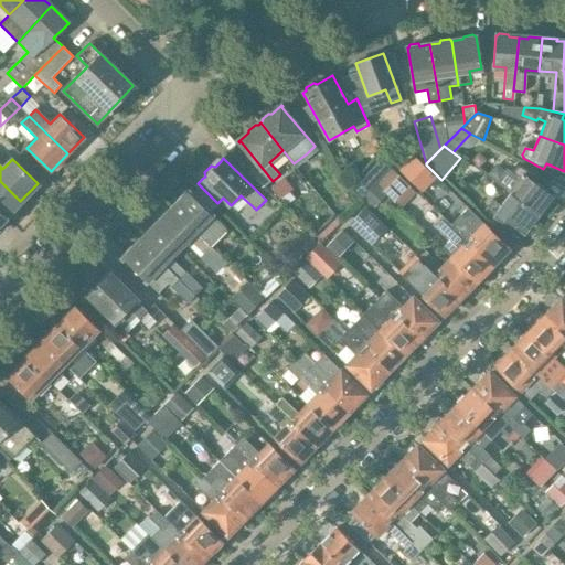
[(424,173),(412,161),(401,172),(413,184),(424,173)]
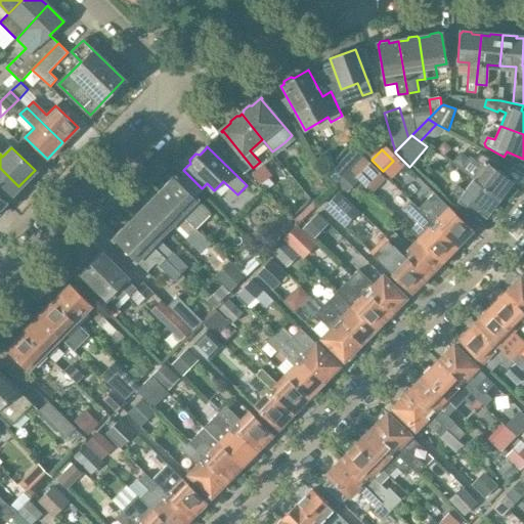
[(470,158),(461,171),(472,179),(499,199),(507,189),(506,186),(511,179),(497,169),(499,165),(479,155),(475,161),(470,158)]
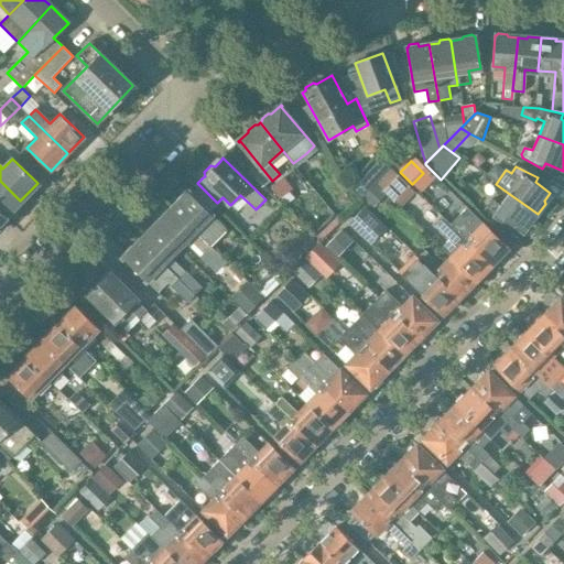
[(390,198),(405,182),(393,170),(378,185),(390,198)]
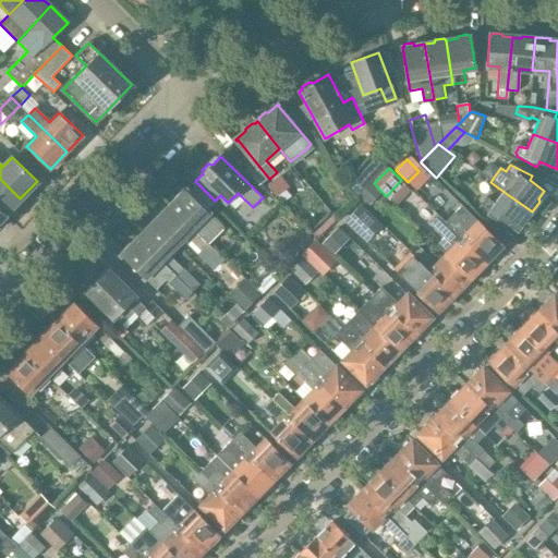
[(290,187),(280,176),(269,185),(278,197),(290,187)]
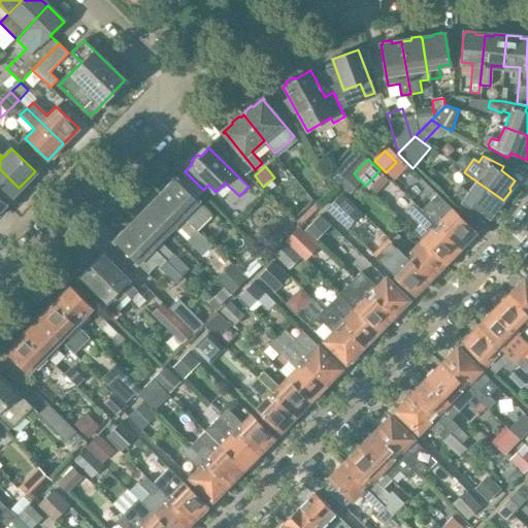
[(19,188),(0,169),(0,198),(4,202),(19,188)]
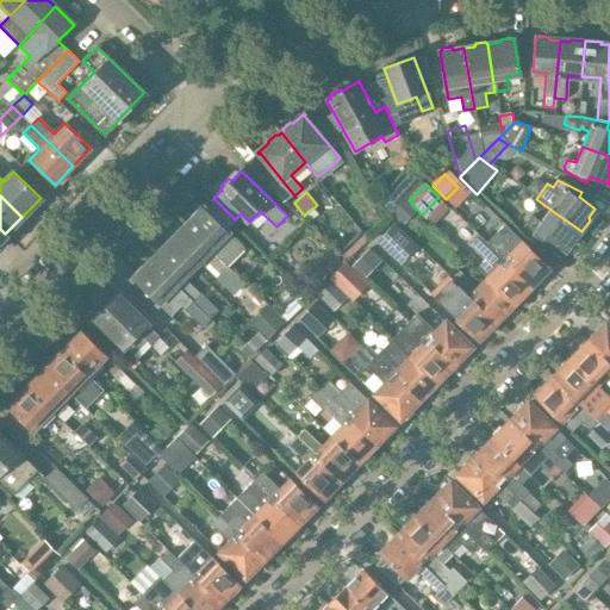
[(405,199),(392,212),(400,222),(415,207),(405,199)]
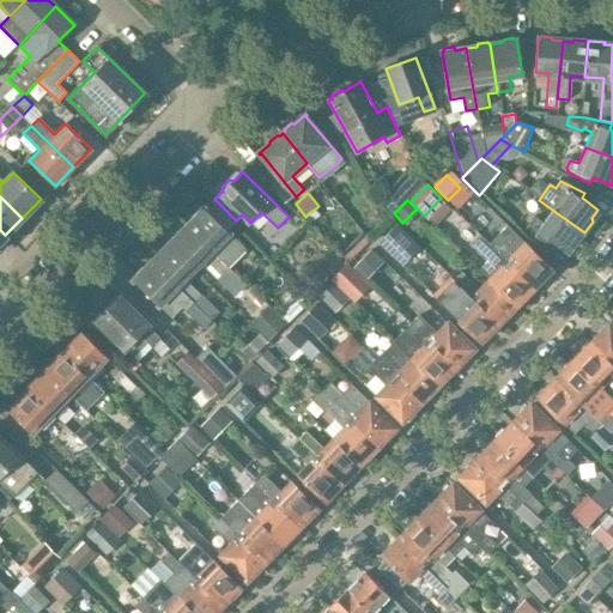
[(247,250),(205,210),(204,211),(202,208),(193,218),(195,219),(187,228),(229,268),(247,250)]
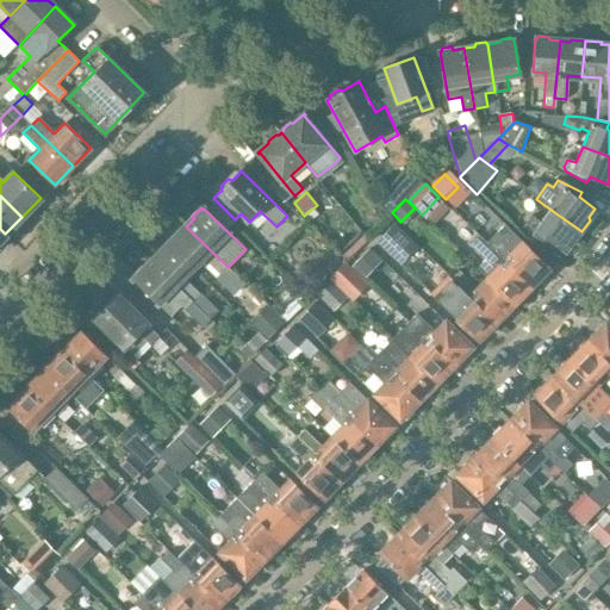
[(582,231),(549,209),(540,223),(531,217),(526,225),(543,242),(548,237),(564,250),(571,241),(574,241),(582,231)]
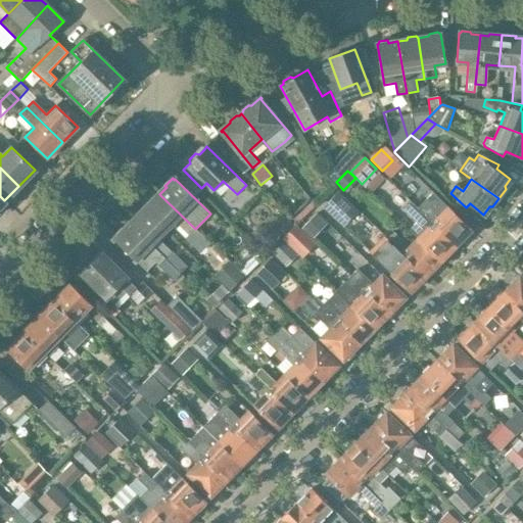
[(432,192),(417,208),(455,244),(462,237),(465,237),(469,233),(468,231),(470,229),(432,192)]
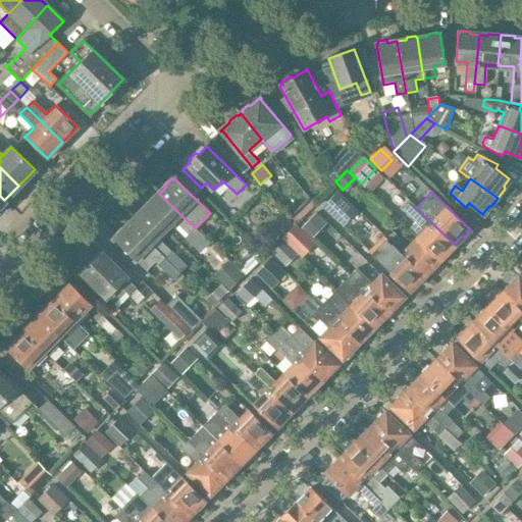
[(195,228),(159,194),(144,209),(166,230),(174,222),(188,236),(195,228)]
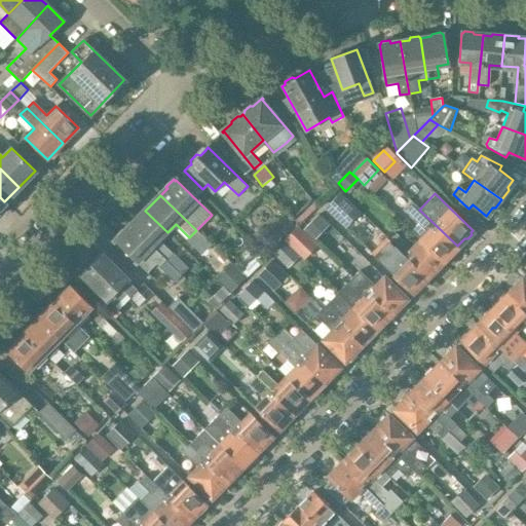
[(357,210),(341,195),(327,210),(342,224),(357,210)]
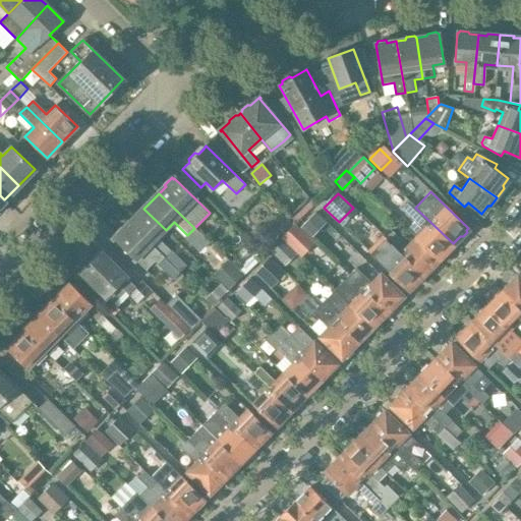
[(453,243),(415,208),(409,201),(403,208),(415,220),(406,229),(415,238),(438,259),(453,243)]
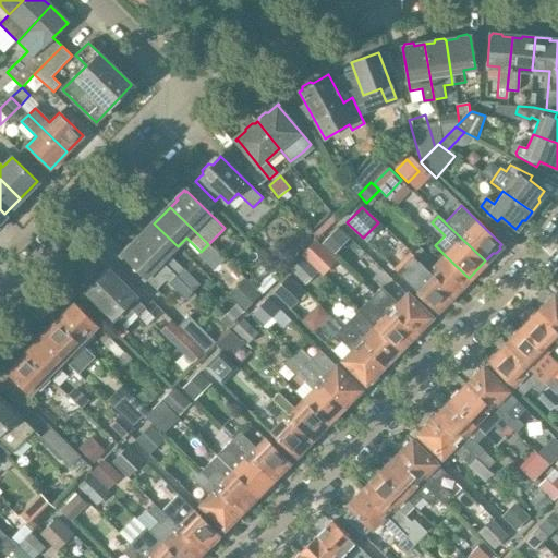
[(168,255),(178,246),(154,223),(138,239),(184,283),(191,277),(168,255)]
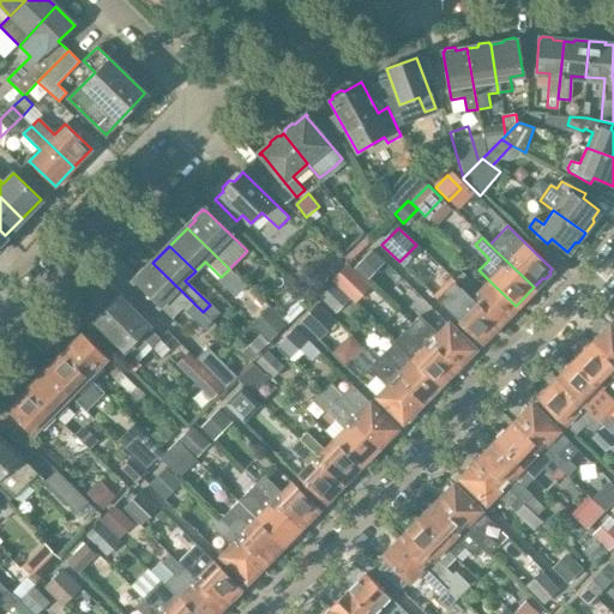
[(368,281),(386,262),(373,251),(356,269),(368,281)]
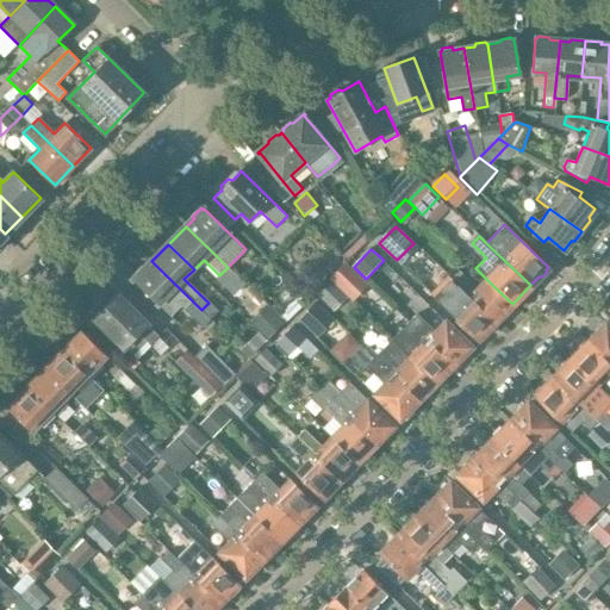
[(211,321),(201,310),(151,261),(143,269),(142,267),(132,277),(135,278),(134,279),(172,317),(181,307),(203,329),(211,321)]
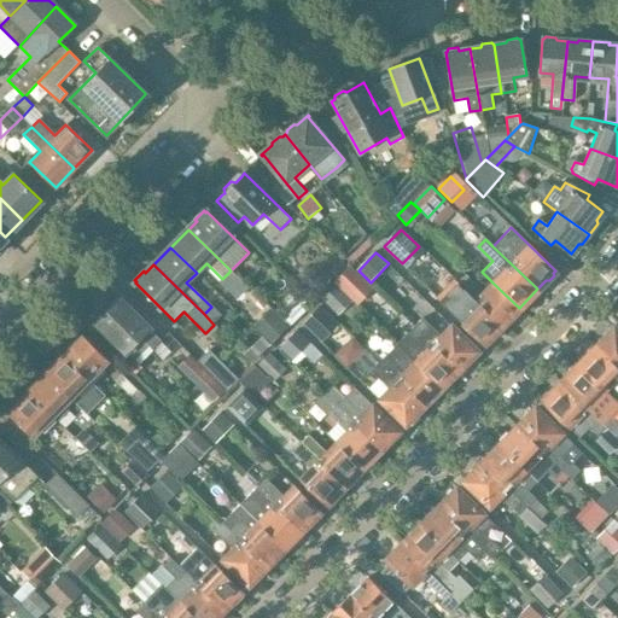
[(357,303),(372,289),(350,267),(336,281),(357,303)]
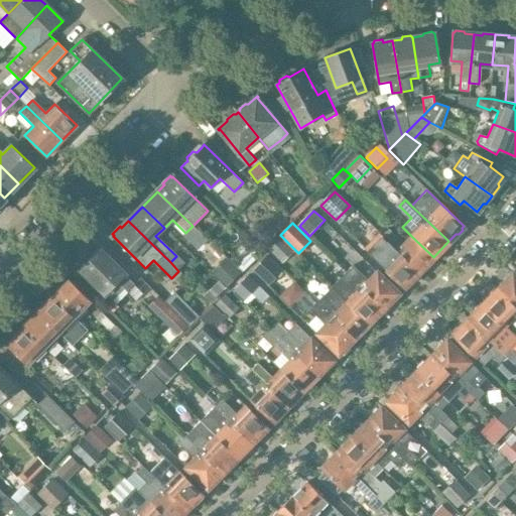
[(433,257),(411,236),(404,244),(388,229),(382,236),(419,271),(433,257)]
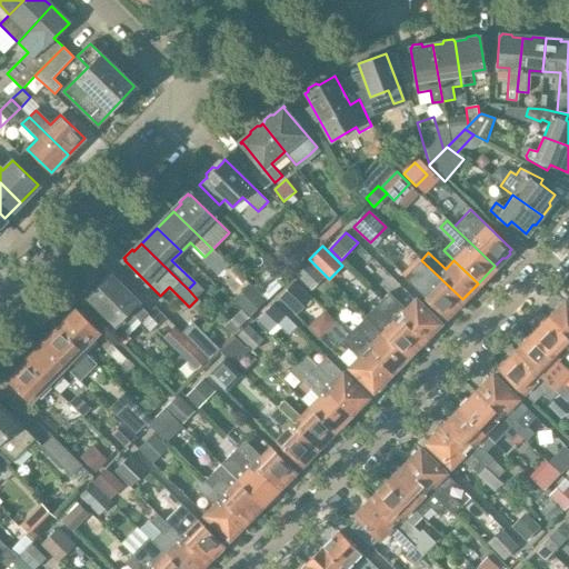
[(462,299),(421,260),(413,268),(420,275),(411,285),(445,317),(447,315),(450,315),(455,310),(453,308),(462,299)]
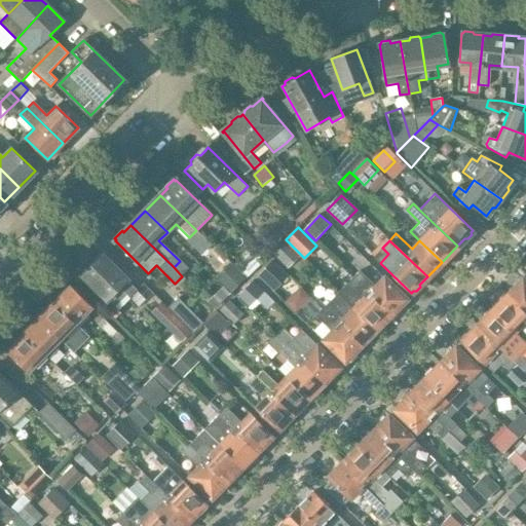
[(296,257),(283,243),(271,256),(286,269),(296,257)]
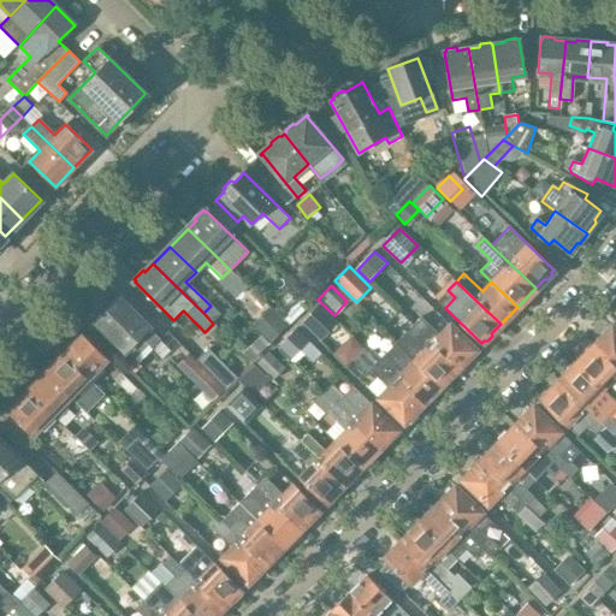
[(288,323),(308,302),(298,292),(278,313),(288,323)]
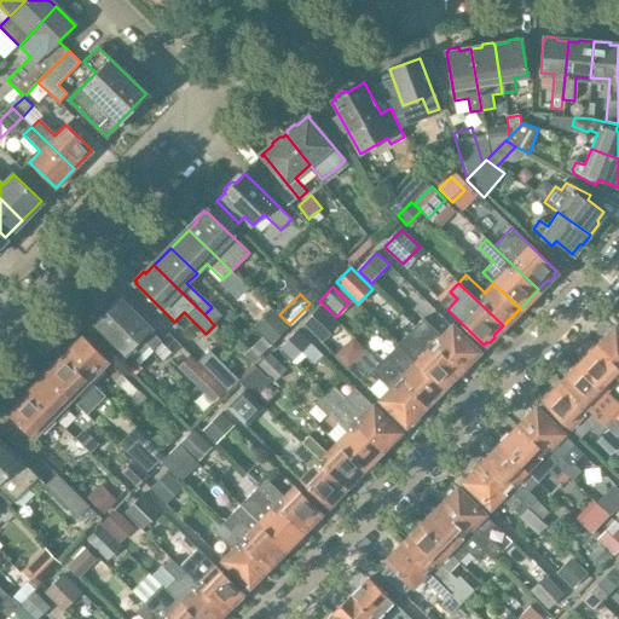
[(162,341),(117,298),(115,301),(117,304),(110,310),(106,310),(99,317),(99,322),(97,323),(102,329),(103,331),(104,330),(137,362),(150,347),(152,350),(162,341)]
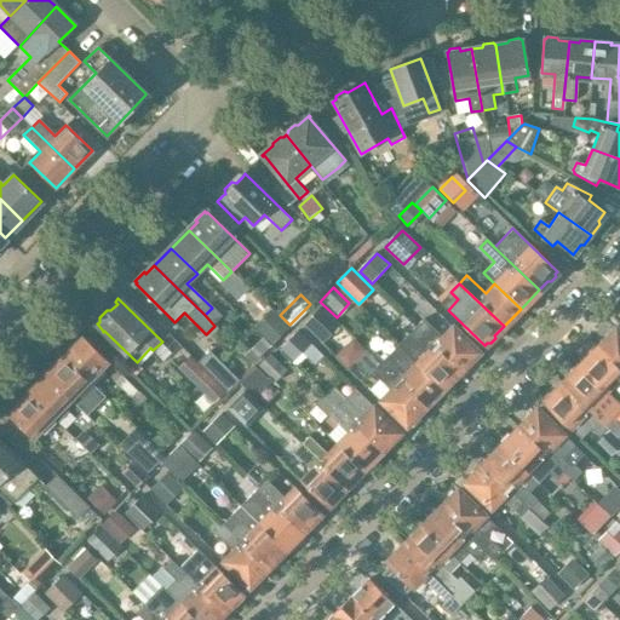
[(288,328),(271,311),(254,328),(273,345),(288,328)]
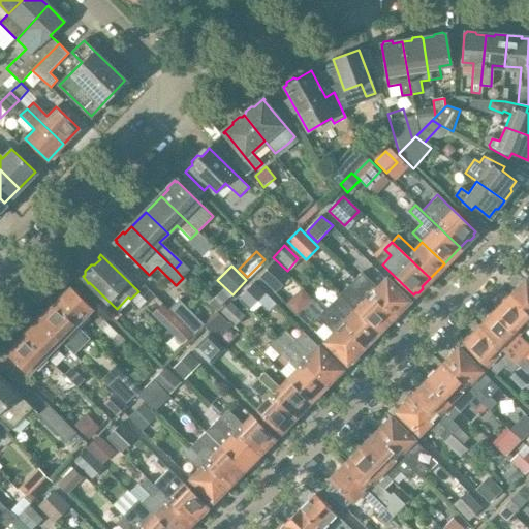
[(275,293),(288,279),(275,266),(260,281),(275,293)]
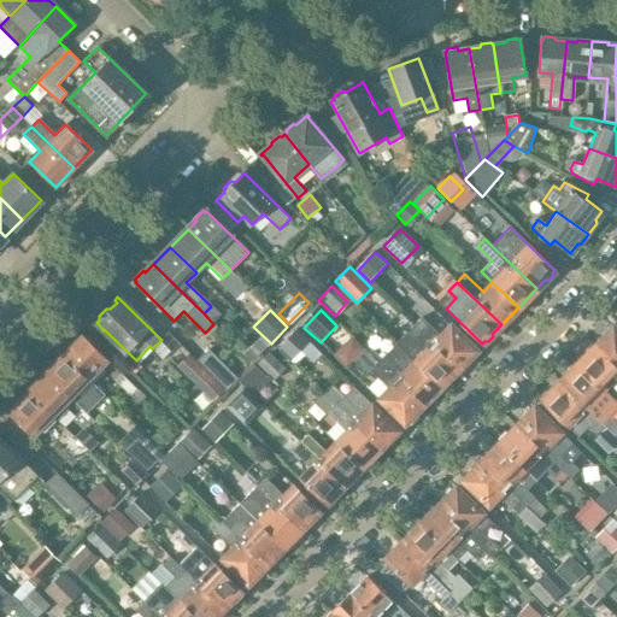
[(475,351),(450,325),(439,335),(421,317),(412,327),(457,369),(466,360),(469,360),(472,357),(472,353),(475,351)]
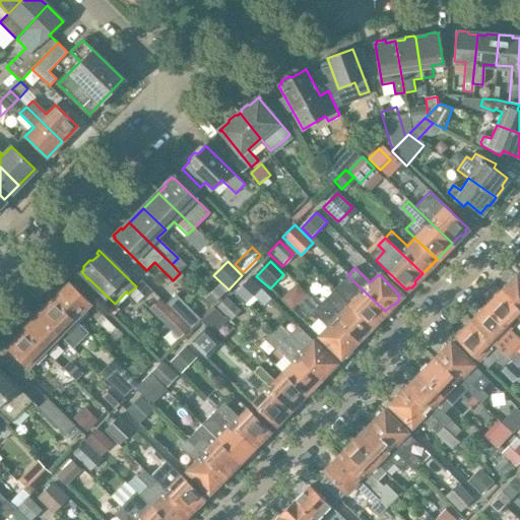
[(385,311),(347,275),(332,290),(371,326),(385,311)]
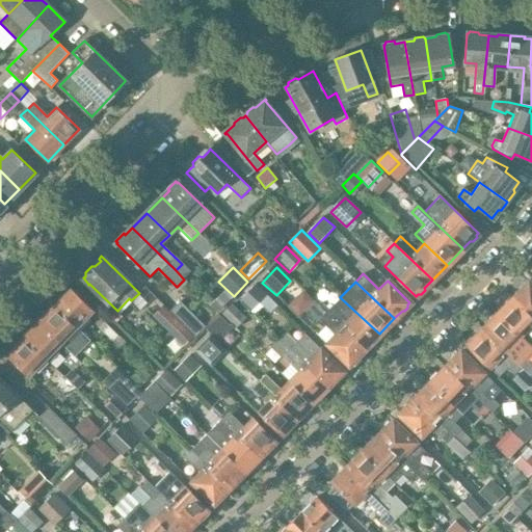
[(531,285),(529,282),(526,285),(524,284),(520,288),(521,290),(512,298),(531,316),(531,285)]
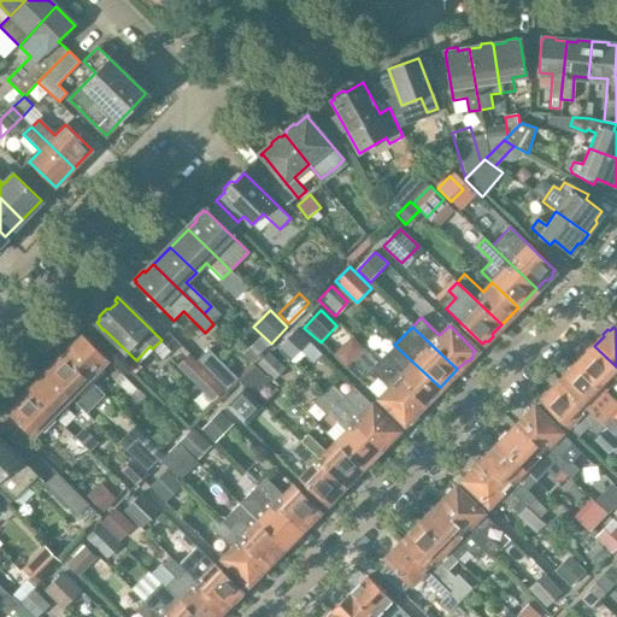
[(291,363),(309,345),(298,334),(280,353),(291,363)]
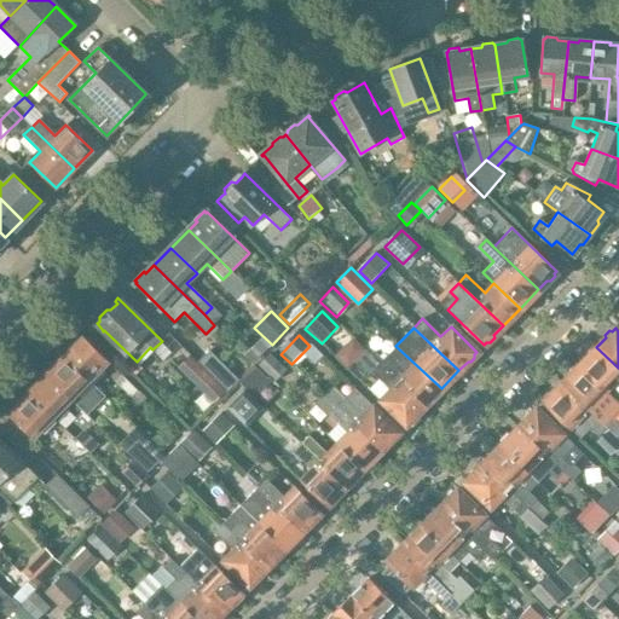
[(109,362),(84,337),(75,345),(74,343),(62,354),(94,386),(106,374),(102,369),(109,362)]
